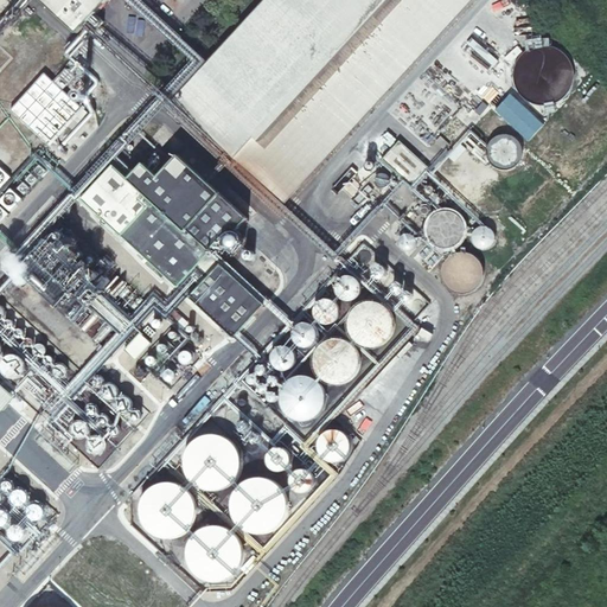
[(39,0),(77,34),(108,0),(39,0)]
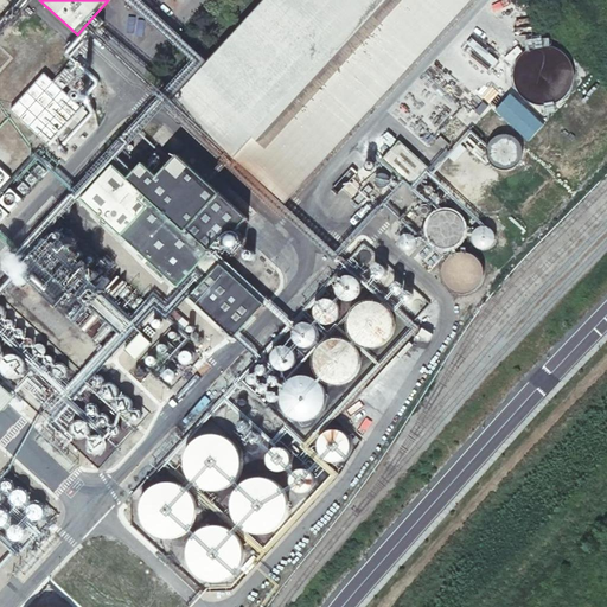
[(264,0),(172,101),(285,204),(472,0),(264,0)]
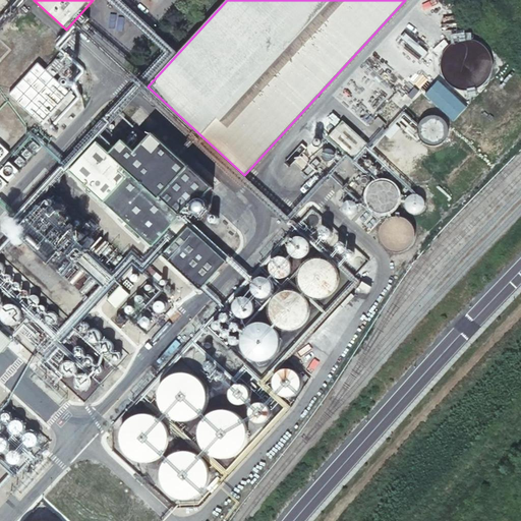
[(38,63),(8,95),(41,123),(69,92),(38,63)]
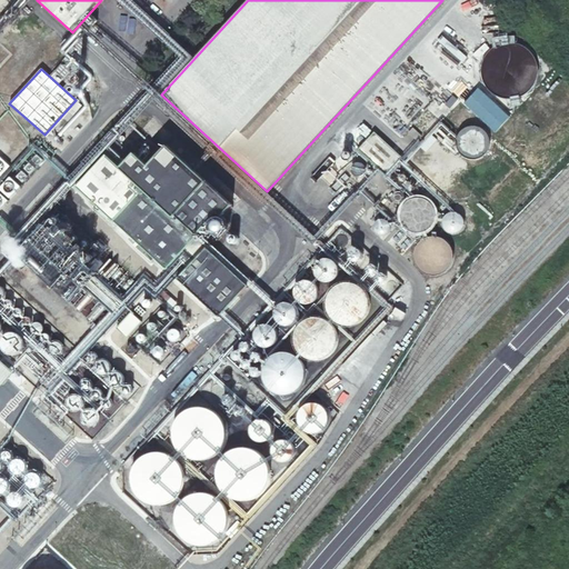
[(488,151),(490,146),(490,140),(488,135),(485,130),(477,127),(468,128),(463,130),(460,135),(458,140),(458,146),(460,151),(466,157),(471,159),(477,159),(485,156),(488,151)]
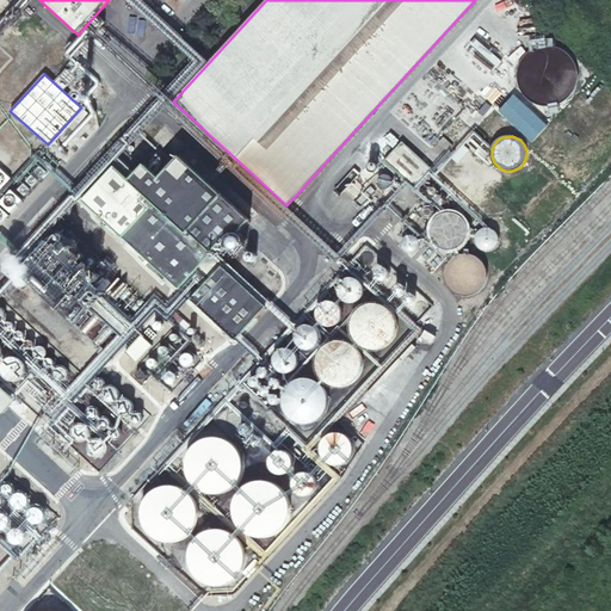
[(386,156),(415,184),(432,166),(402,139),(386,156)]
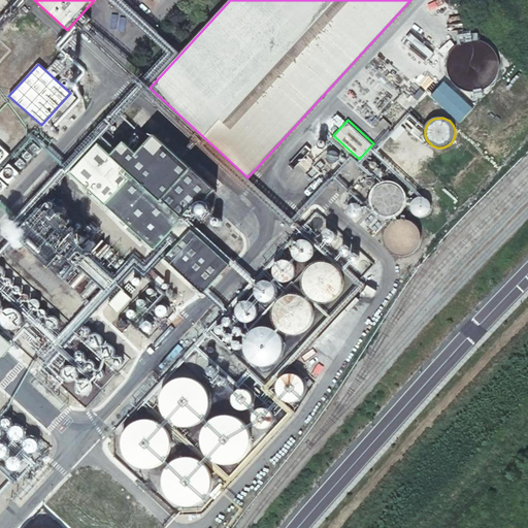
[(98,145),(70,174),(87,189),(113,160),(98,145)]
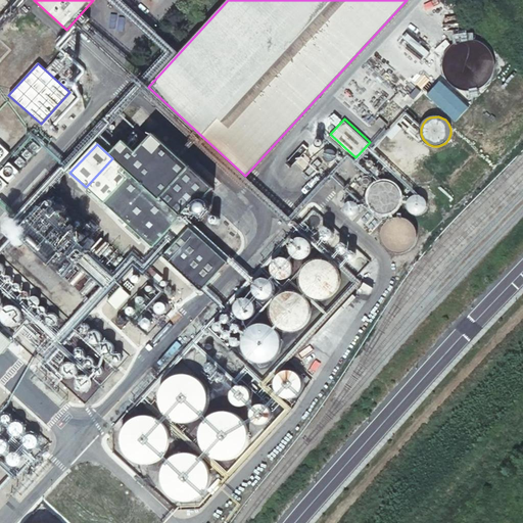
[(180,220),(112,158),(86,187),(153,248),(180,220)]
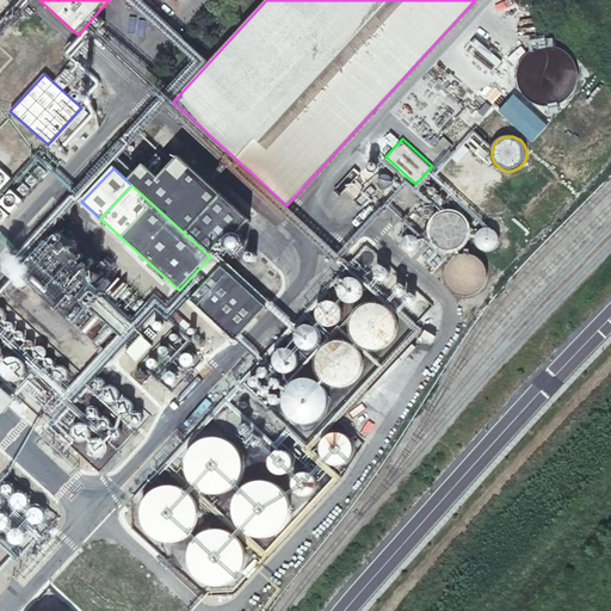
[(241,230),(250,221),(222,196),(187,234),(210,254),(235,226),(241,230)]
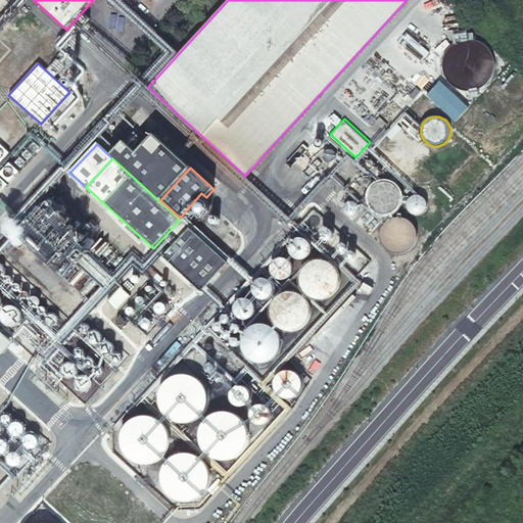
[(398,205),(400,199),(399,191),(396,186),(392,183),(387,181),(378,181),(373,184),(370,189),(368,194),(368,200),(370,205),(373,209),(381,214),(387,214),(394,209),(398,205)]
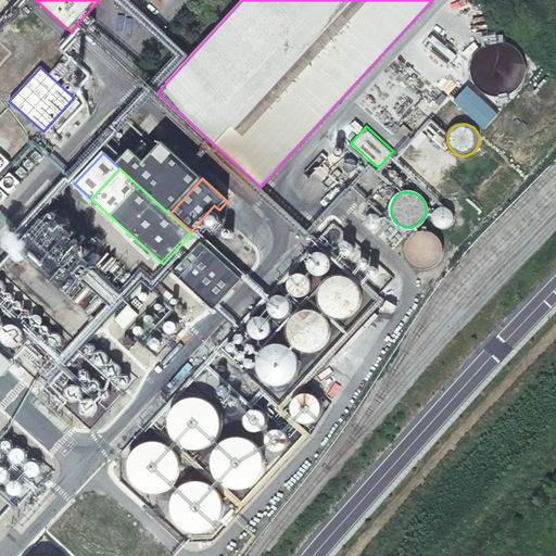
[(90,237),(63,215),(53,214),(47,209),(46,219),(53,225),(43,225),(39,230),(27,230),(43,243),(35,242),(27,251),(32,251),(40,257),(39,268),(45,268),(68,289),(83,273),(90,273),(90,261),(95,256),(89,253),(90,237)]
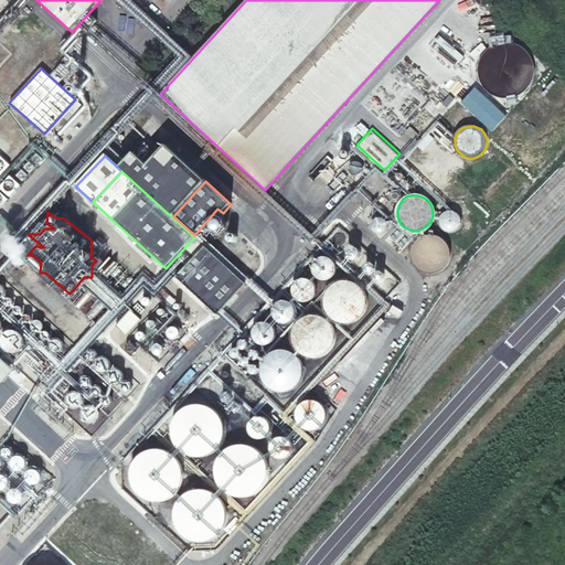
[(226,230),(227,227),(227,224),(227,222),(226,220),(225,217),(223,216),(221,215),(220,215),(219,214),(216,215),(214,215),(212,216),(210,219),(209,221),(209,223),(209,225),(209,227),(209,228),(210,230),(212,232),(213,233),(215,234),(219,234),(221,233),(223,233),(225,231),(226,230)]
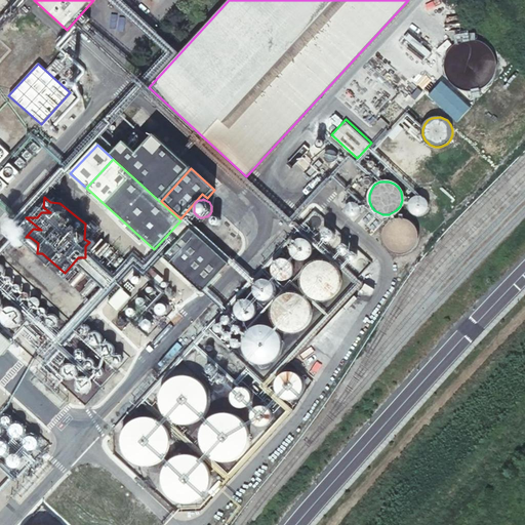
[(413,247),(417,240),(417,234),(413,226),(409,223),(403,220),(398,220),(390,224),(386,229),(385,234),(385,240),(388,247),(392,251),(398,253),(403,253),(409,251),(413,247)]
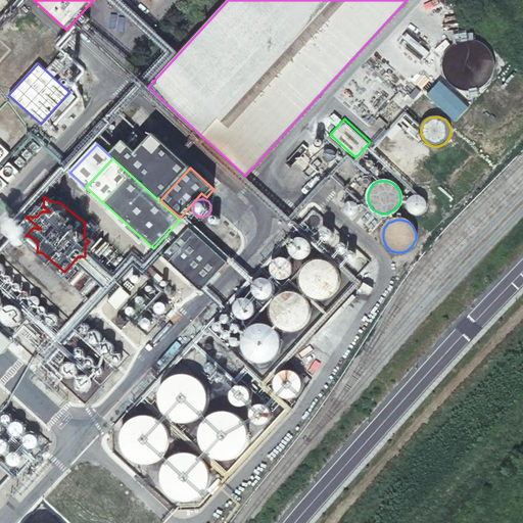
[(228,263),(190,227),(162,256),(201,291),(228,263)]
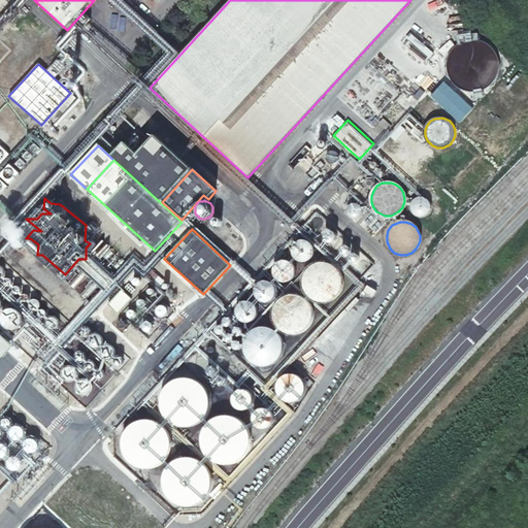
[(315,251),(315,250),(315,249),(314,246),(314,244),(312,243),(310,241),(309,240),(308,240),(307,240),(307,239),(306,239),(305,239),(302,239),(301,239),(298,240),(298,241),(297,241),(294,244),(294,245),(293,248),(293,250),(293,251),(293,254),(294,256),(296,258),(298,260),(300,260),(302,261),(304,261),(306,261),(307,261),(308,260),(309,260),(309,259),(310,258),(311,257),(314,254),(315,251)]
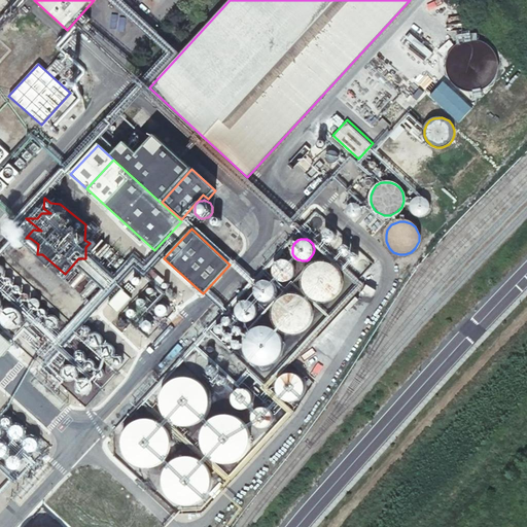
[(294,266),(293,264),(293,262),(292,262),(290,260),(288,259),(287,259),(286,258),(283,258),(282,258),(279,259),(277,261),(276,261),(276,262),(275,264),(274,265),(274,266),(273,269),(273,272),(274,275),(275,276),(277,278),(278,279),(278,280),(281,281),(284,281),(286,281),(288,280),(289,280),(290,279),(291,279),(293,276),(294,275),(295,272),(295,270),(295,269),(294,266)]
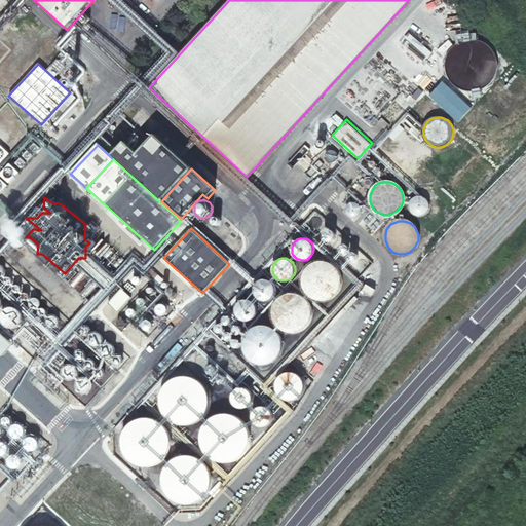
[(312,297),(315,298),(316,298),(321,299),(325,299),(327,299),(328,298),(330,298),(331,298),(333,296),(335,295),(337,293),(339,290),(340,288),(341,286),(341,283),(342,280),(341,276),(341,273),(339,271),(337,268),(335,265),(332,263),(331,263),(328,262),(325,261),(321,261),(317,261),(314,263),(310,265),(308,266),(305,271),(304,273),(303,277),(303,282),(304,287),(306,290),(307,293),(309,295),(312,297)]
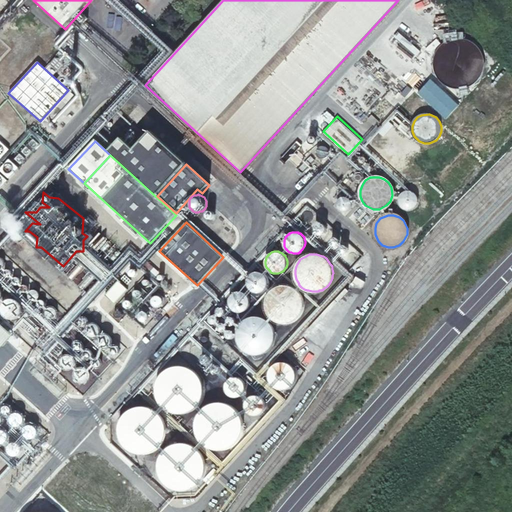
[(262,291),(263,291),(266,288),(268,285),(268,284),(268,283),(268,281),(267,278),(266,275),(265,275),(264,274),(262,273),(261,272),(260,272),(256,272),(254,272),(253,273),(252,273),(251,274),(250,274),(249,276),(248,277),(247,280),(247,283),(248,286),(249,288),(251,290),(252,291),(255,292),(257,292),(258,292),(259,292),(260,292),(261,292),(262,292),(262,291)]
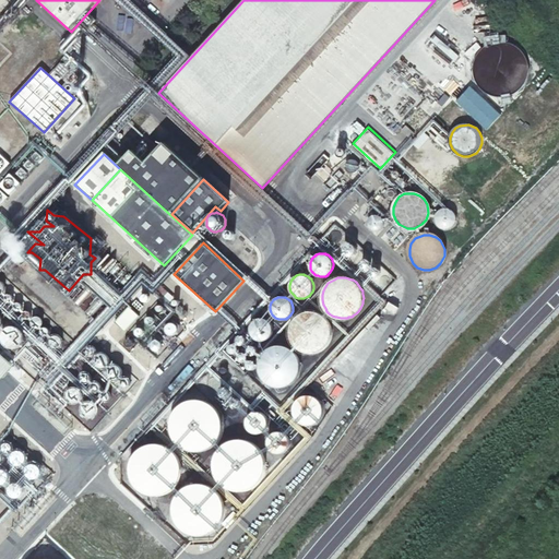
[(129,308),(115,323),(125,333),(140,318),(129,308)]
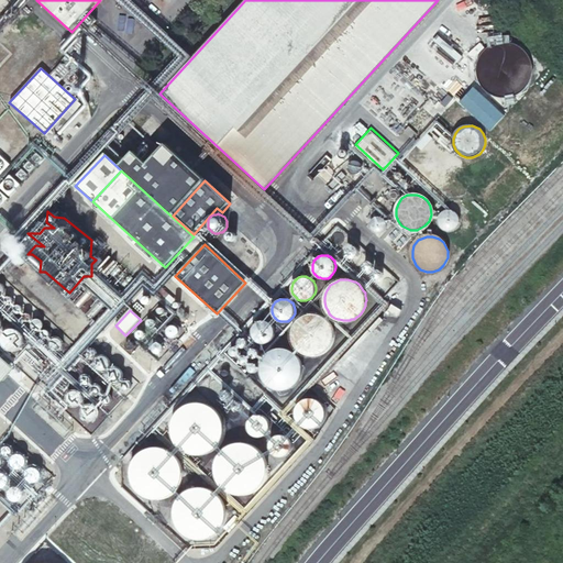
[(329,321),(326,318),(324,318),(322,316),(317,313),(310,313),(306,315),(304,316),(301,317),(298,319),(296,321),(295,323),(293,329),(291,332),(291,337),(293,341),(294,345),(296,349),(299,352),(304,354),(307,356),(309,356),(310,356),(315,356),(318,356),(319,355),(320,355),(322,354),(326,352),(329,349),(331,345),(333,342),(333,341),(334,337),(334,333),(333,331),(333,328),(331,323),(329,321)]
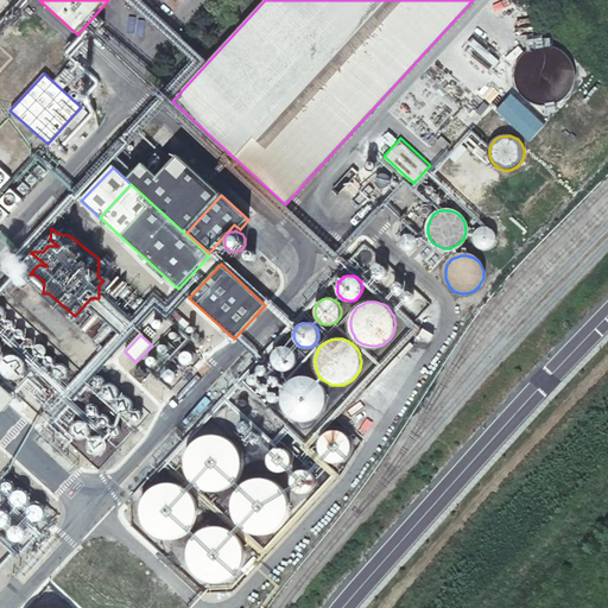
[(287,371),(291,369),(292,369),(293,368),(296,366),(296,365),(297,363),(297,361),(297,360),(297,356),(297,354),(295,352),(293,349),(292,348),(287,347),(286,346),(284,346),(282,346),(282,347),(280,347),(279,347),(278,348),(277,349),(276,349),(274,350),(273,354),(272,356),(272,361),(273,365),(274,366),(277,368),(280,371),(283,371),(286,371),(287,371)]
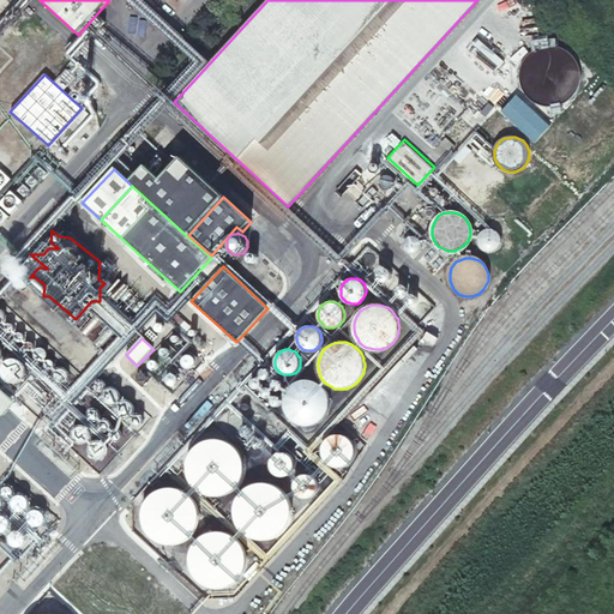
[(1,369),(14,378),(26,361),(13,351),(1,369)]
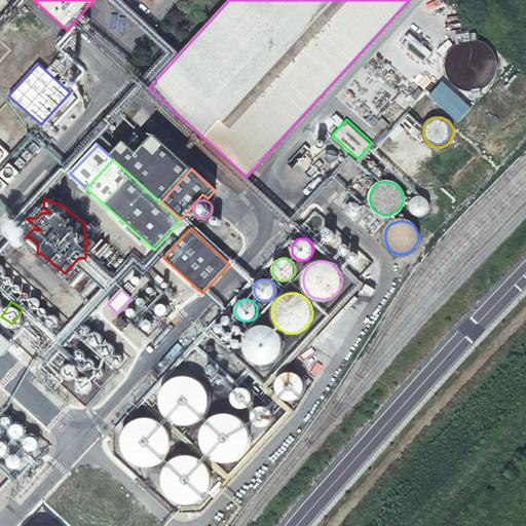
[(223,323),(224,324),(226,325),(228,325),(229,324),(231,323),(232,322),(232,320),(231,317),(230,316),(229,315),(227,315),(226,315),(224,316),(223,317),(222,320),(223,321),(223,323)]
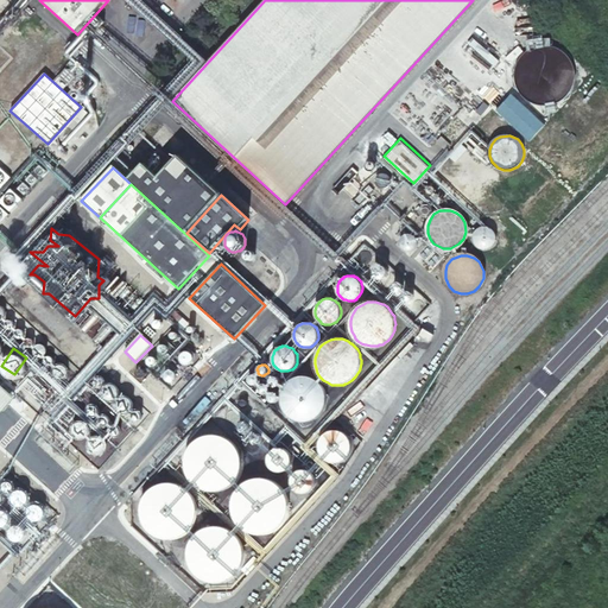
[(270,379),(270,381),(270,382),(271,385),(272,386),(274,386),(277,386),(278,385),(279,384),(280,381),(280,380),(279,378),(278,377),(277,375),(274,375),(272,377),(271,378),(270,379)]
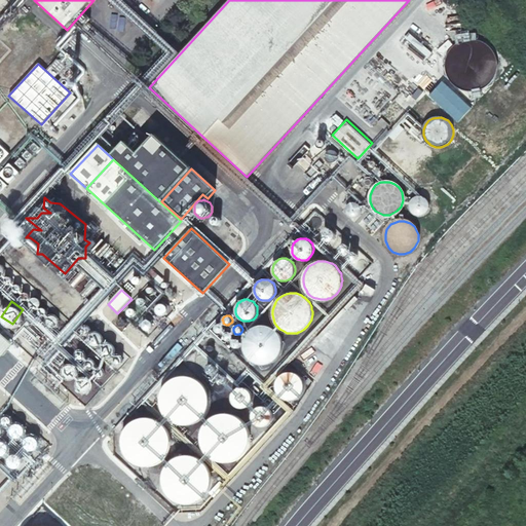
[(282,337),(276,330),(269,326),(262,325),(256,326),(249,331),(245,338),(242,346),(245,353),(250,360),(257,364),(263,365),(271,363),(277,359),(280,352),(283,344),(282,337)]
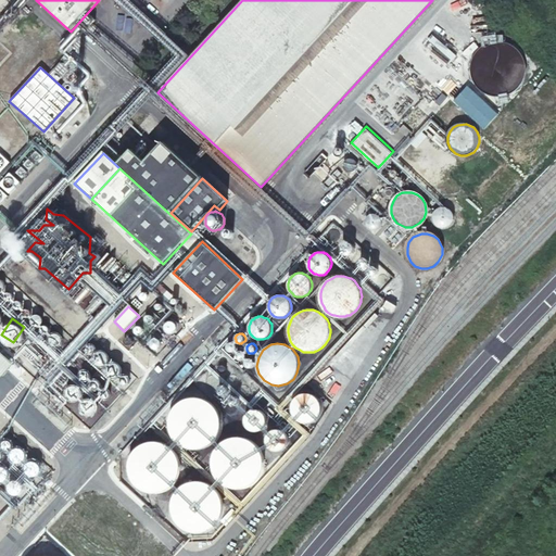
[(237,355),(237,356),(237,358),(238,359),(240,361),(241,361),(243,361),(244,359),(245,358),(245,356),(245,354),(244,353),(243,352),(242,352),(240,352),(239,352),(238,353),(237,355)]
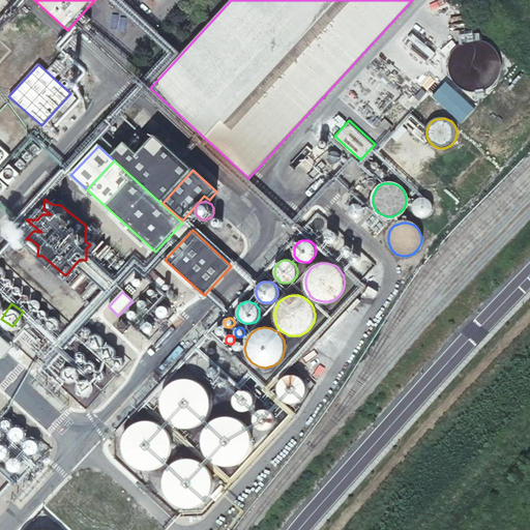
[(0,336),(0,359),(1,360),(12,348),(0,336)]
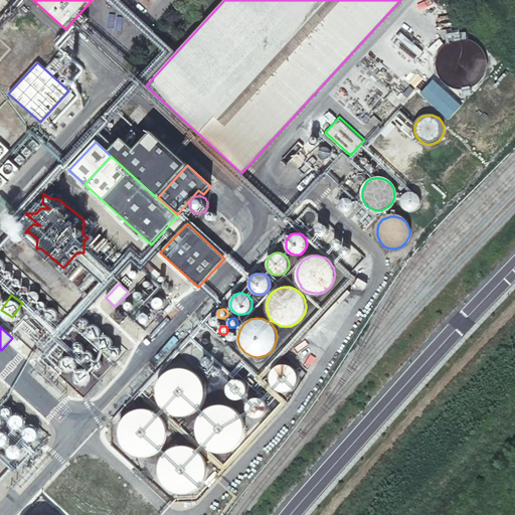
[(296,384),(297,380),(297,375),(296,371),(293,367),(286,364),(282,364),(275,367),(272,371),(271,375),(271,380),(272,384),(277,389),(282,391),(286,391),(291,389),(296,384)]
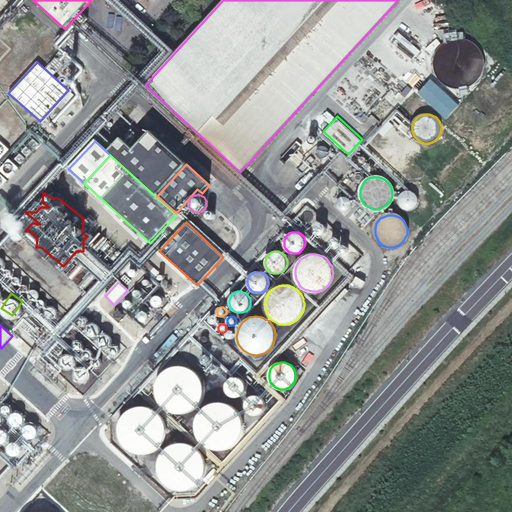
[(201,401),(203,394),(203,385),(201,378),(195,372),(192,369),(184,366),(176,366),(169,369),(165,372),(160,378),(157,385),(157,394),(160,401),(162,405),(169,410),(176,413),(184,413),(188,412),(195,408),(201,401)]
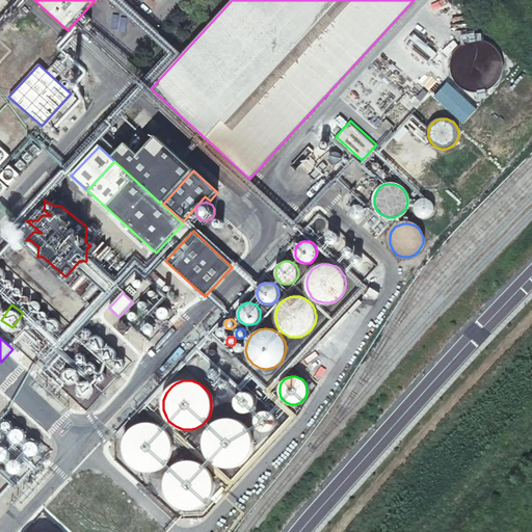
[(247,456),(250,449),(249,441),(247,433),(242,427),(235,423),(231,422),(222,422),(215,424),(209,429),(205,436),(204,441),(204,449),(205,453),(209,459),(215,464),(222,468),(231,468),(239,464),(242,462),(247,456)]
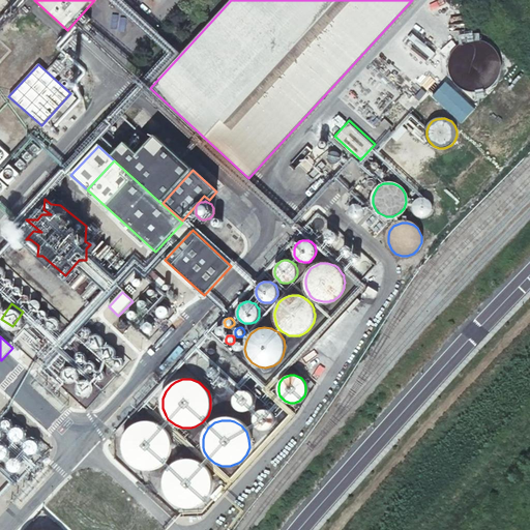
[(168,458),(171,449),(171,441),(168,433),(166,430),(158,423),(151,421),(143,421),(135,424),(131,427),(125,433),(122,441),(123,449),(124,453),(128,461),(135,466),(143,469),(151,469),(158,466),(163,464),(168,458)]
